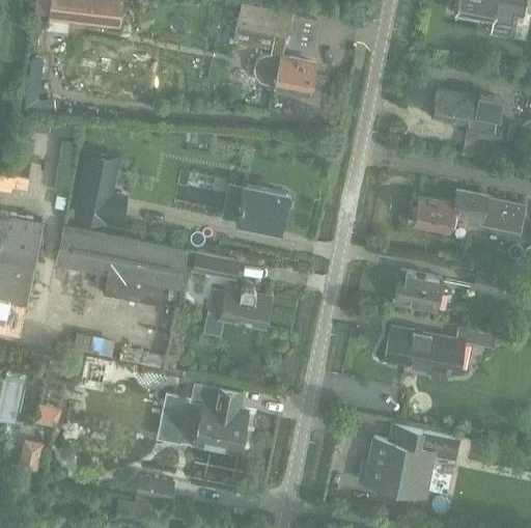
[(121,27),(124,2),(124,0),(37,0),(36,17),(121,27)]
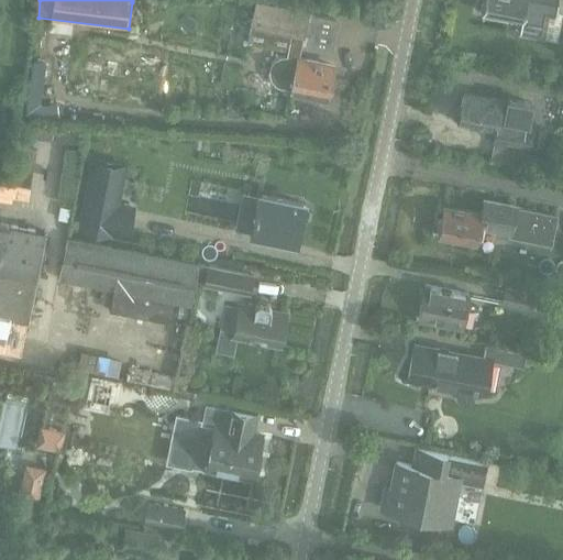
[(543,42),(548,19),(555,20),(559,2),(550,0),(538,0),(538,1),(532,0),(486,0),(483,2),(482,10),(484,13),(483,15),(492,17),(490,25),(501,28),(503,19),(522,23),(520,37),(543,42)]
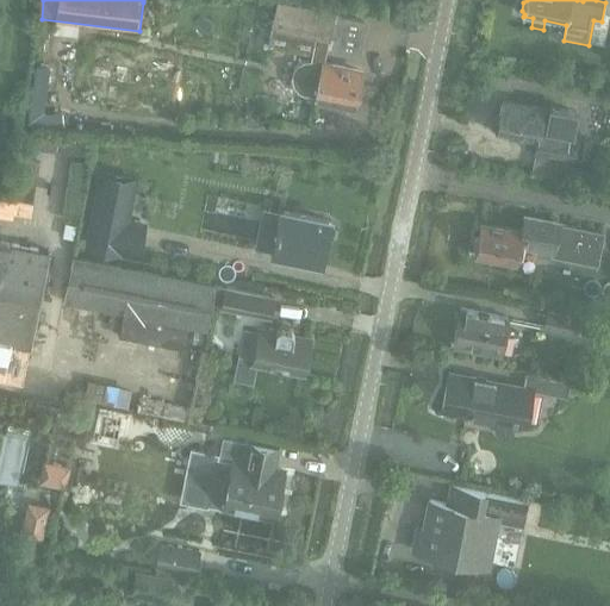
[(279,5),(269,50),(312,58),(311,66),(304,66),(298,69),(294,75),(292,83),(294,91),(299,97),(305,99),(355,108),(362,76),(324,69),(329,45),(330,39),(336,41),(335,49),(334,55),(360,60),(367,24),(341,18),(340,26),(332,25),(335,16),(279,5)]
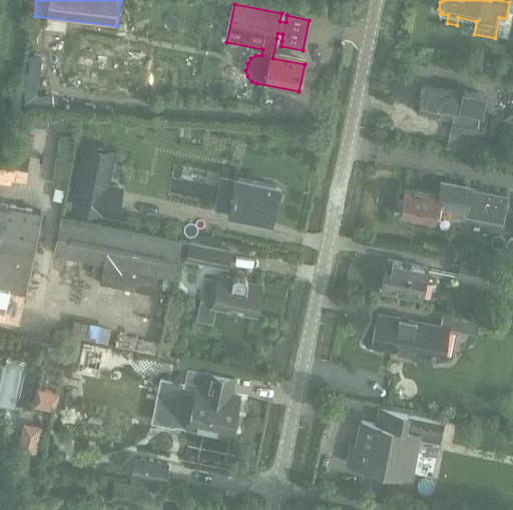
[(220,10),(216,25),(229,27),(232,12),(220,10)]
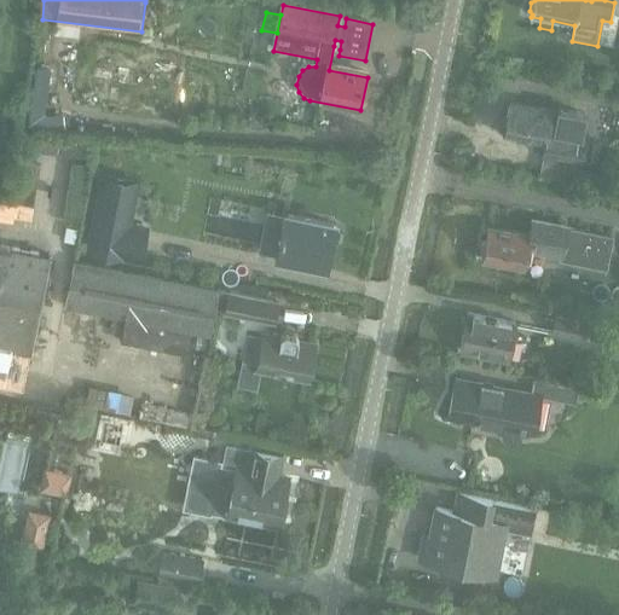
[(38,71),(28,131),(58,134),(61,120),(42,119),(50,73),(38,71)]
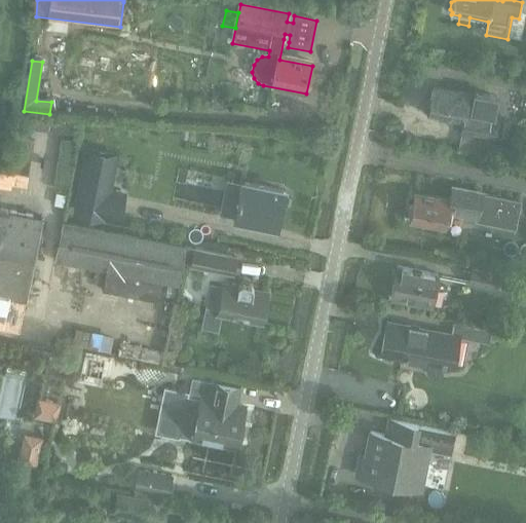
[(468,98),(434,90),(428,116),(463,123),(461,137),(494,143),(498,120),(494,120),(498,101),(474,96),(470,115),(465,114),(468,98)]
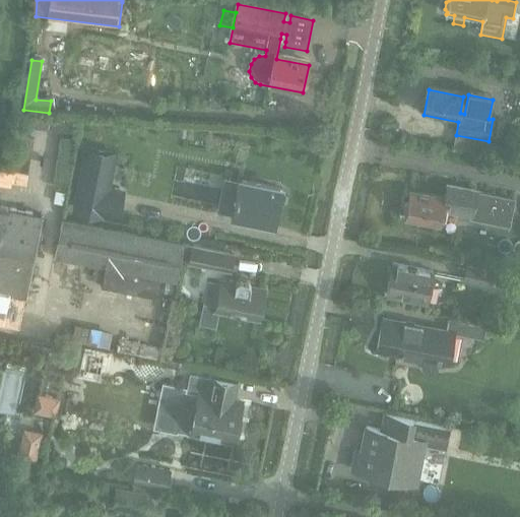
[(22,129),(77,136),(79,123),(23,116),(22,129)]
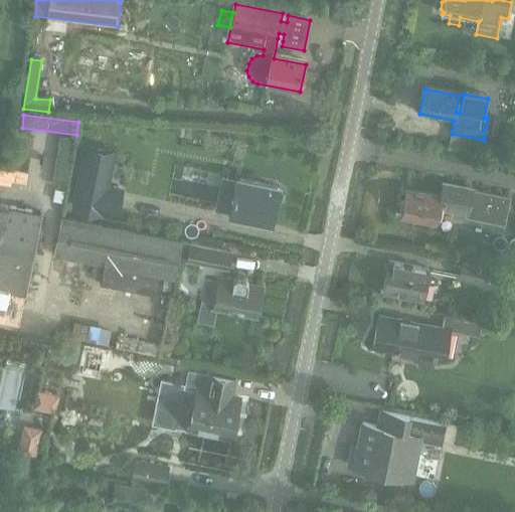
[(0,185),(11,187),(11,183),(26,185),(34,137),(20,135),(13,173),(0,171),(0,185)]
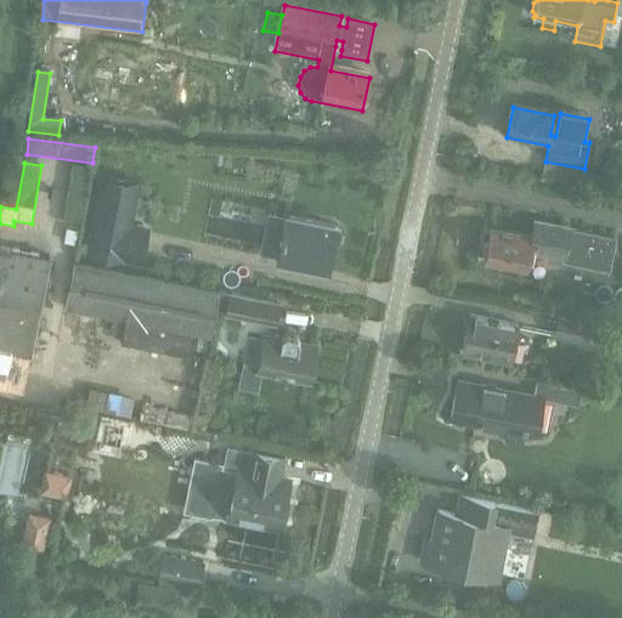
[(72,168),(63,227),(82,230),(90,170),(72,168)]
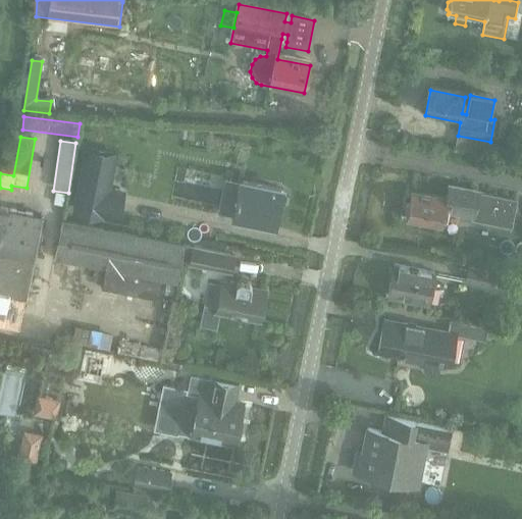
[(90,155),(76,218),(120,226),(126,199),(108,195),(115,160),(90,155)]
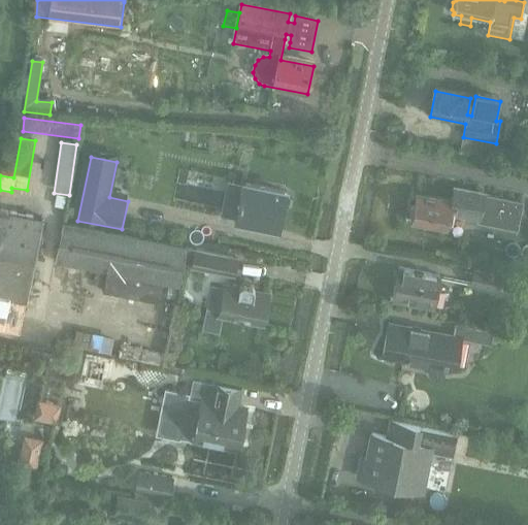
[(281,211),(282,211),(282,209),(285,210),(287,197),(285,197),(285,195),(243,188),(237,222),(277,229),(281,211)]
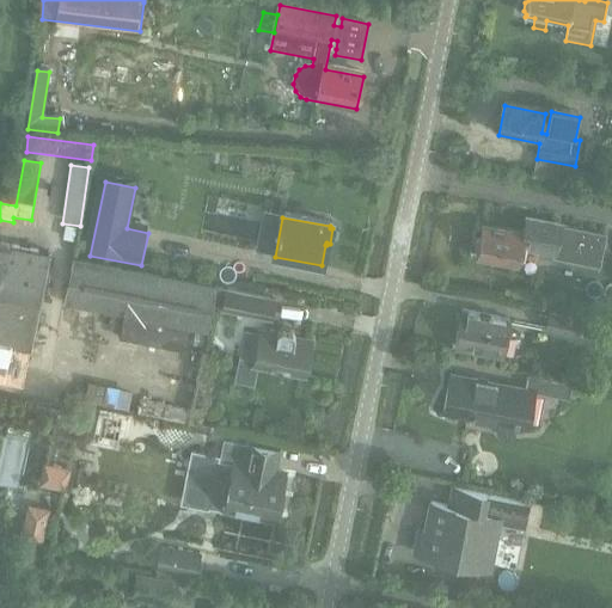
[(599,269),(606,239),(562,229),(563,228),(527,221),(524,237),(483,228),(481,243),(477,244),(476,252),(477,256),(477,259),(518,268),(521,246),(556,253),(555,260),(599,269)]
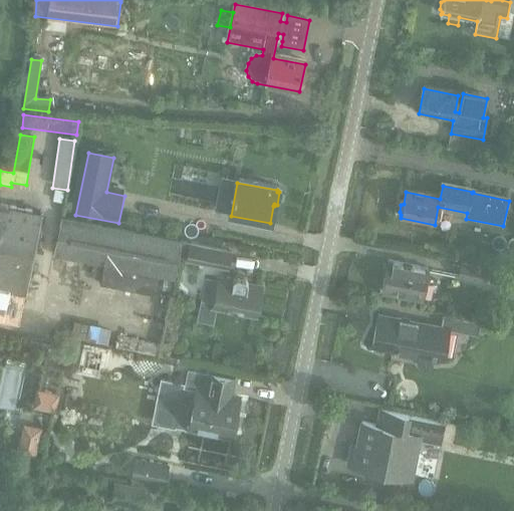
[(41,216),(0,207),(0,322),(19,327),(25,295),(41,216)]
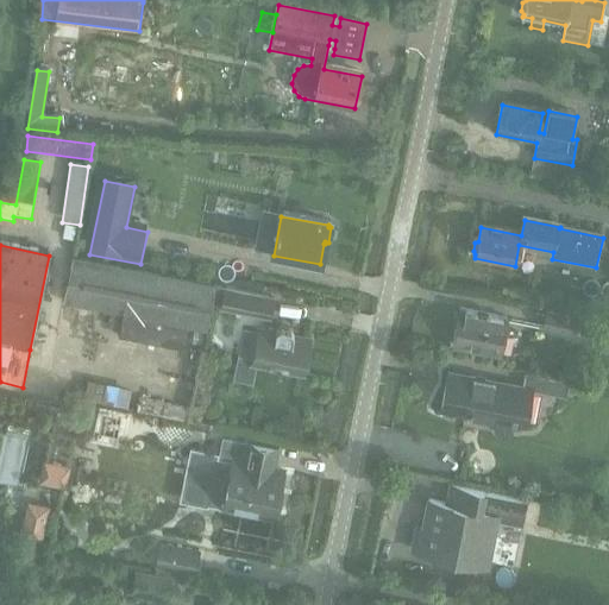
[(73,262),(64,306),(96,312),(123,316),(118,339),(184,352),(183,357),(196,359),(201,333),(207,334),(212,308),(226,310),(226,312),(268,320),(271,300),(230,291),(215,289),(73,262)]
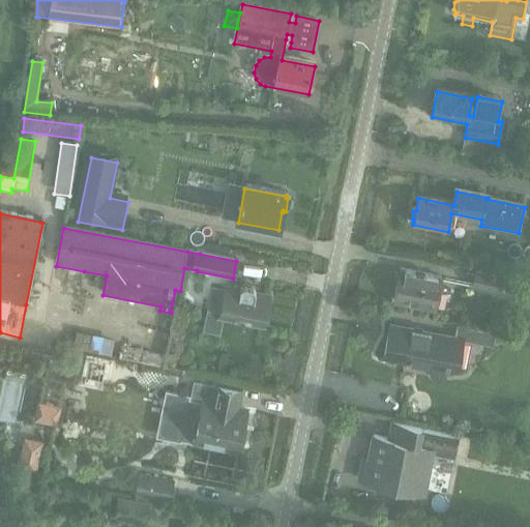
[(401,272),(394,304),(435,313),(442,281),(401,272)]
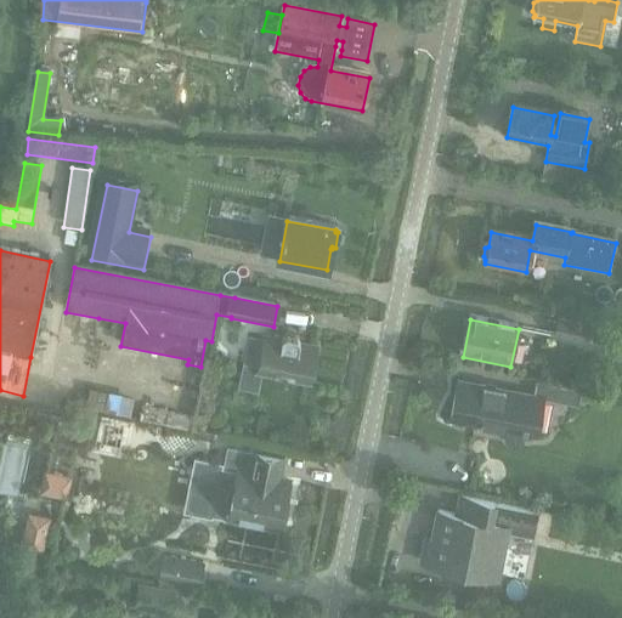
[(587,346),(591,328),(591,327),(559,321),(555,339),(587,346)]
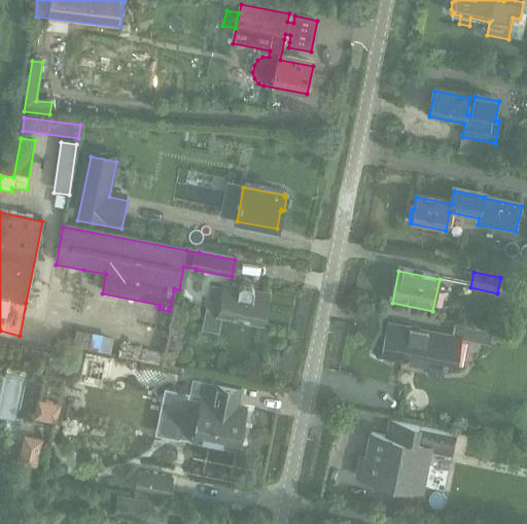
[(511,294),(514,281),(502,279),(499,292),(511,294)]
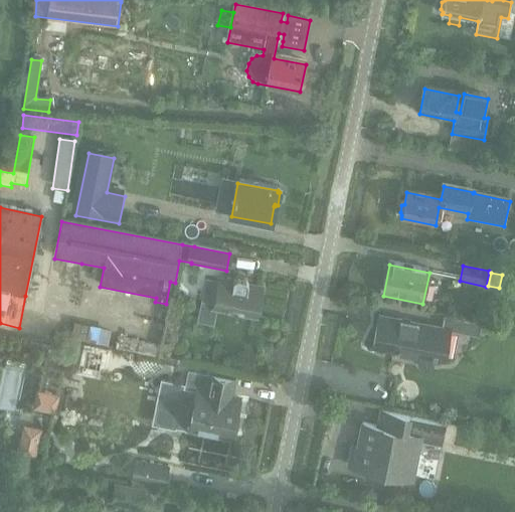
[(255,318),(261,291),(247,289),(248,285),(246,282),(237,280),(233,282),(233,286),(220,283),(220,284),(205,281),(200,306),(215,309),(215,310),(255,318)]
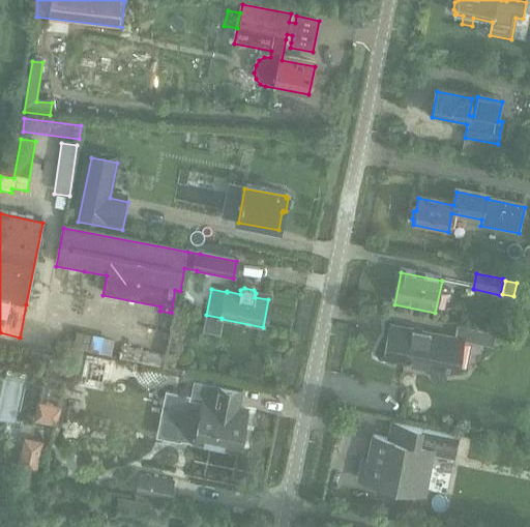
[(451,373),(457,374),(463,343),(493,349),(496,337),(458,328),(454,341),(390,328),(384,359),(432,369),(431,378),(433,382),(445,384),(449,382),(451,373)]
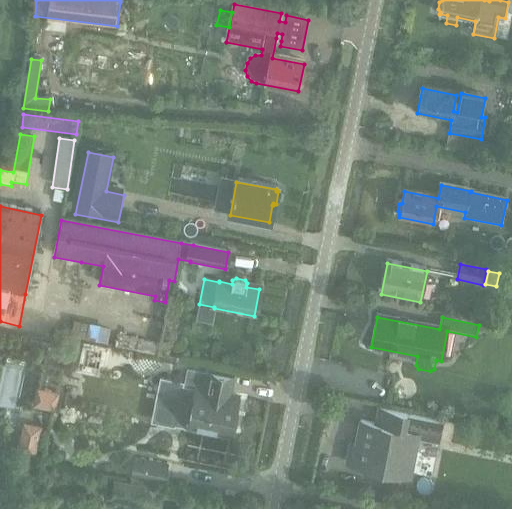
[(181,388),(174,426),(205,432),(204,433),(213,434),(229,437),(237,399),(230,397),(233,380),(209,375),(209,377),(189,373),(186,389),(181,388)]
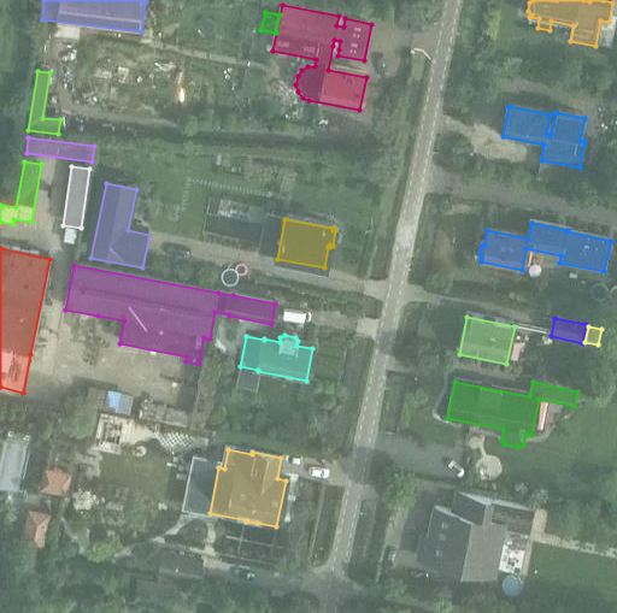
[(463,496),(459,516),(435,511),(429,540),(423,538),(418,561),(494,577),(503,531),(530,537),(535,511),(463,496)]
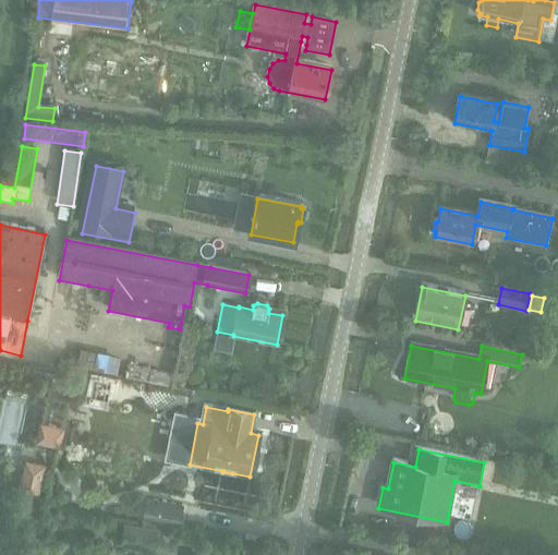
[(148,502),(143,523),(180,531),(184,509),(148,502)]
